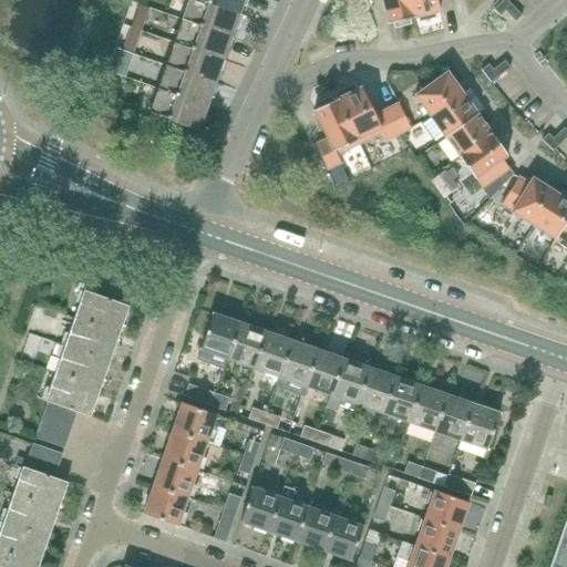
[(230,38),(238,14),(197,0),(187,0),(181,20),(230,38)]
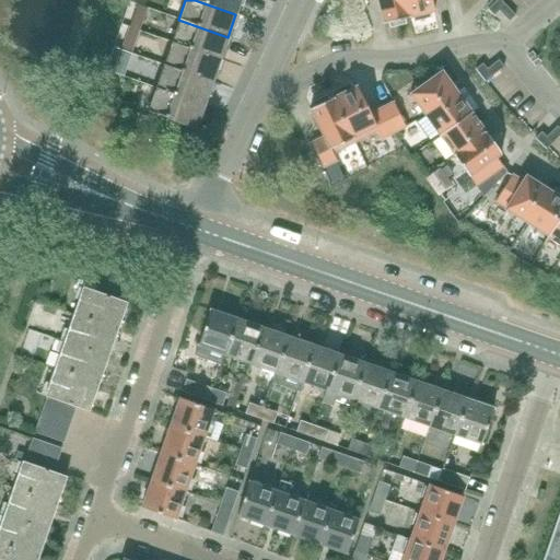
[(240,0),(195,0),(235,14),(240,0)]
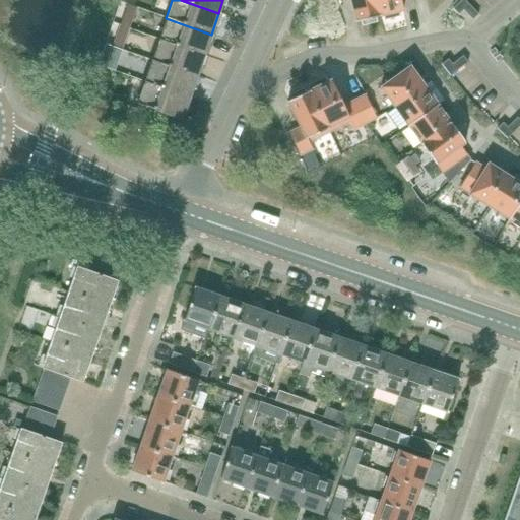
[(349,0),(355,23),(361,21),(362,26),(377,22),(376,18),(379,17),(375,0),(349,0)]
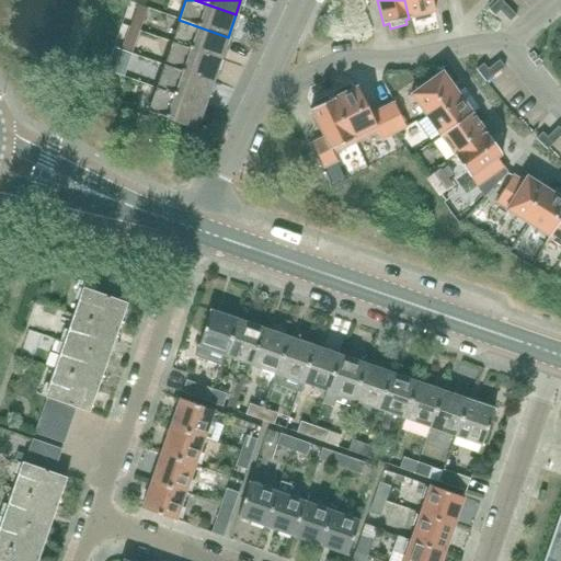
[(404,0),(409,19),(413,18),(414,22),(431,18),(430,13),(435,12),(431,0),(404,0)]
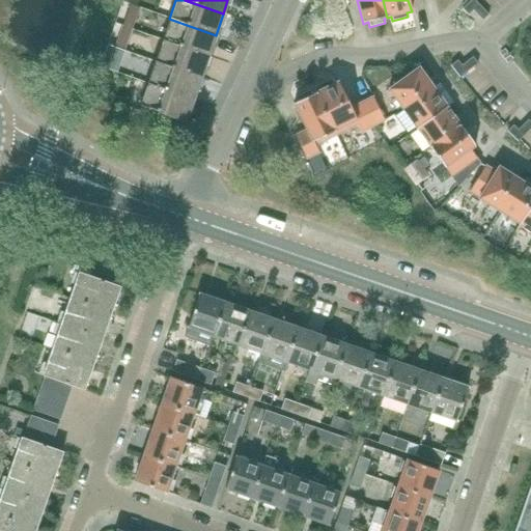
[(471,0),(462,9),(463,10),(468,16),(473,11),(478,5),(473,0),(471,0)]
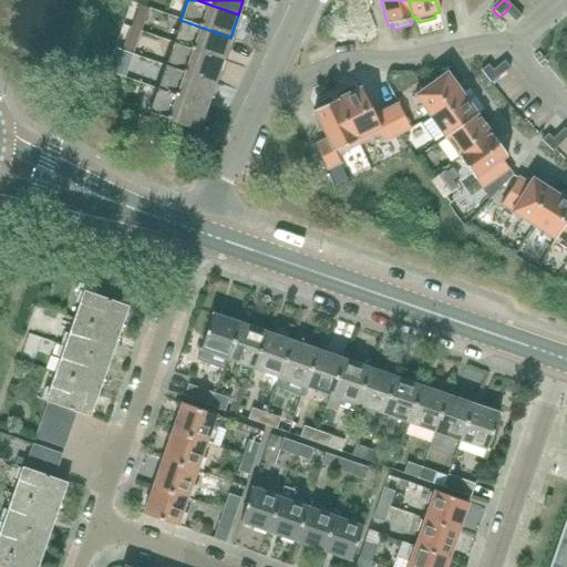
[(515,22),(519,19),(522,17),(511,6),(505,12),(515,22)]
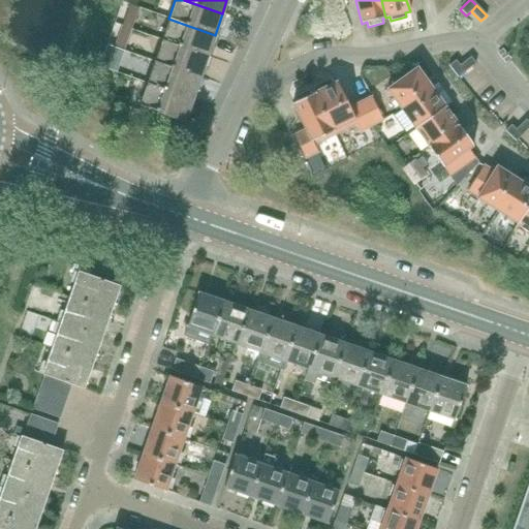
[(207,57),(215,35),(168,19),(161,40),(207,57)]
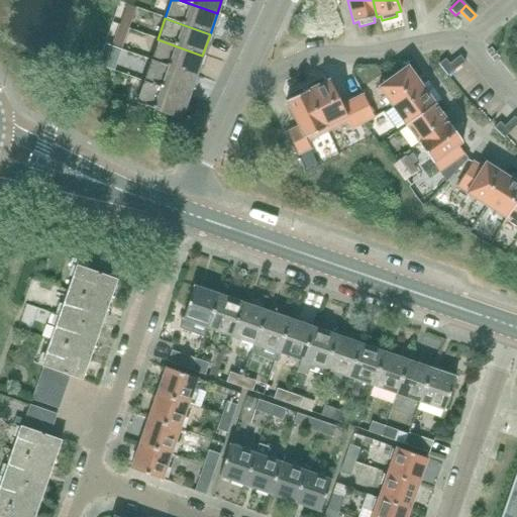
[(195,76),(202,56),(158,39),(150,61),(195,76)]
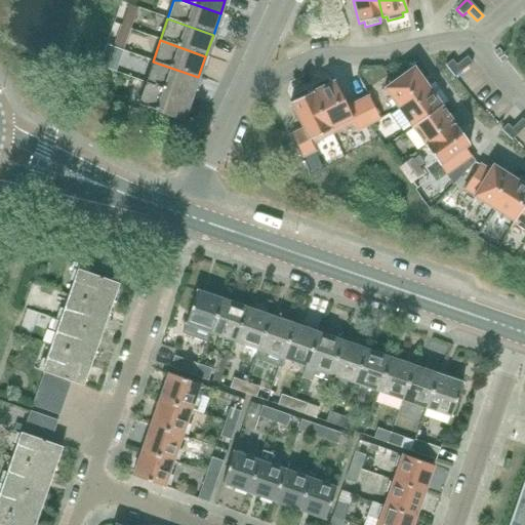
[(468,56),(461,61),(456,66),(461,72),(472,64),(468,56)]
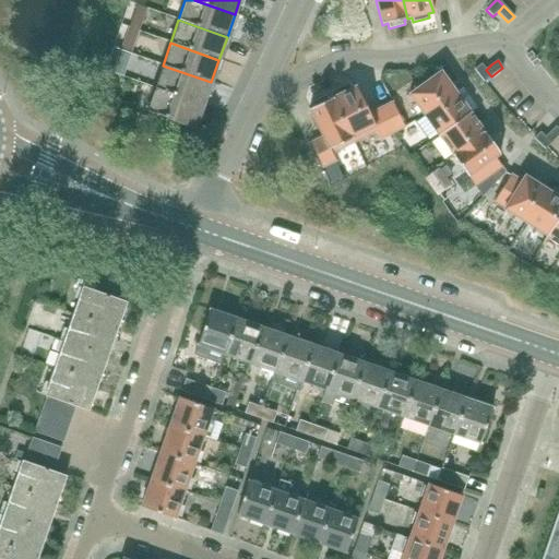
[(491,76),(486,70),(482,63),(474,70),(484,82),(491,76)]
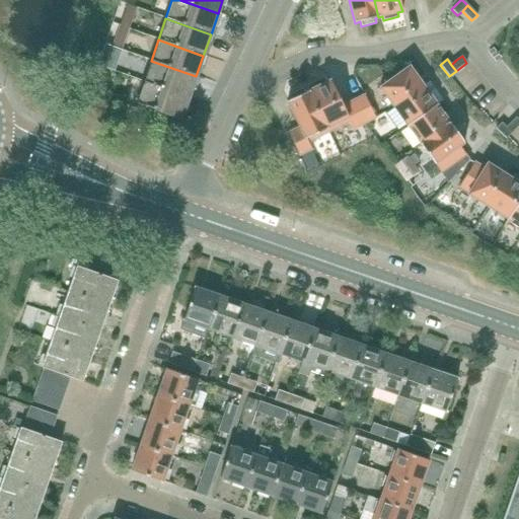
[(189,97),(196,76),(151,61),(144,82),(189,97)]
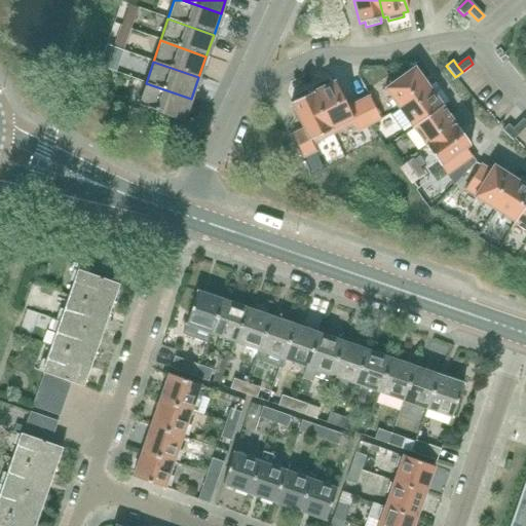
[(428,87),(414,68),(405,74),(403,71),(391,78),(395,82),(384,89),(399,109),(428,87)]
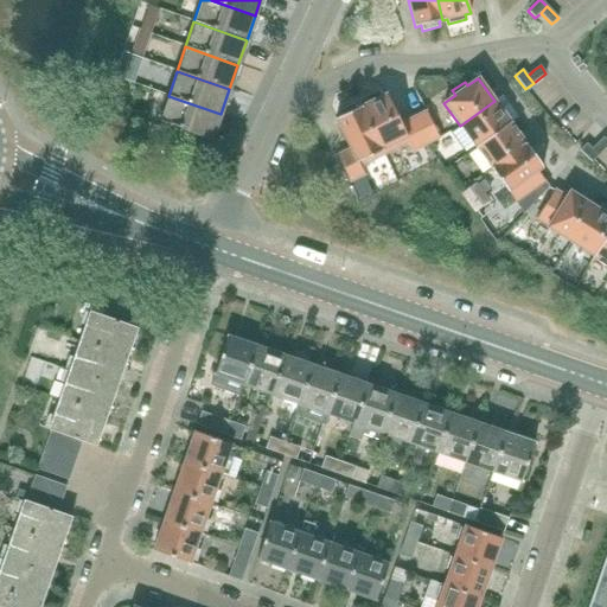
[(381,96),(378,93),(362,100),(364,104),(360,107),(384,155),(385,154),(408,142),(413,151),(426,145),(413,119),(401,125),(385,94),(381,96)]
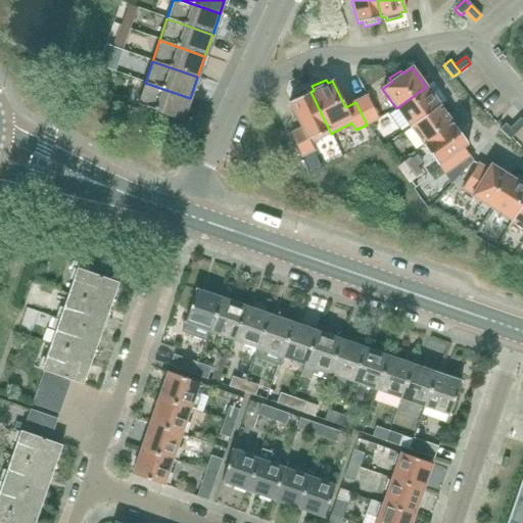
[(182,121),(190,98),(145,83),(137,104),(182,121)]
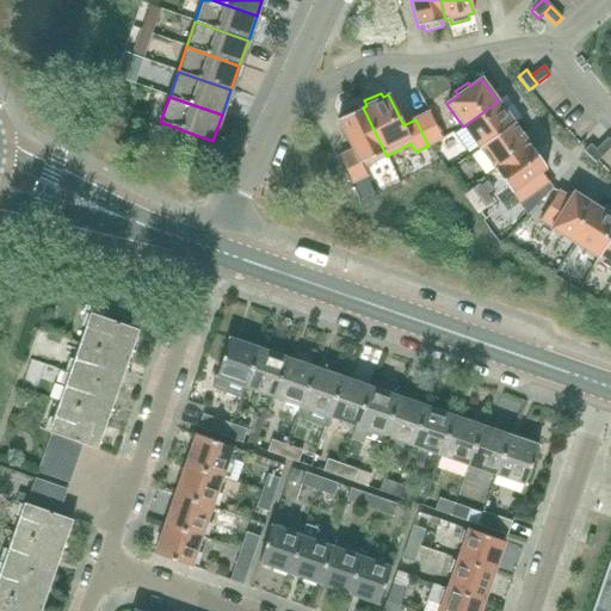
[(479,148),(514,123),(498,102),(463,127),(479,148)]
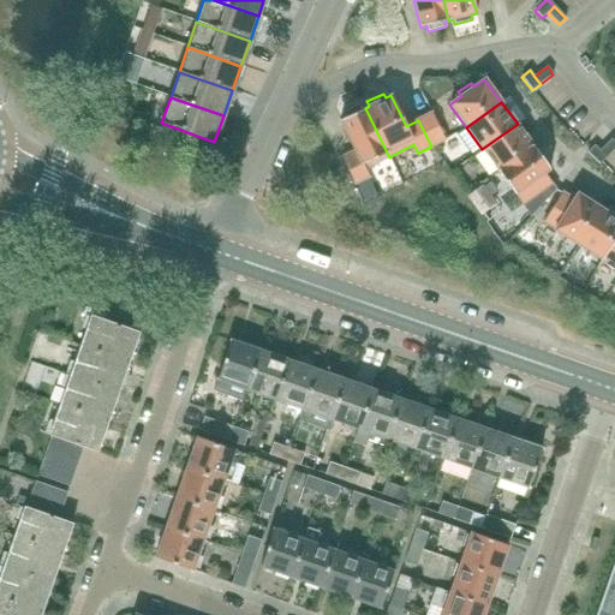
[(362,109),(359,105),(342,113),(345,118),(340,120),(354,151),(341,157),(354,184),(369,178),(365,168),(389,157),(365,108),(362,109)]
